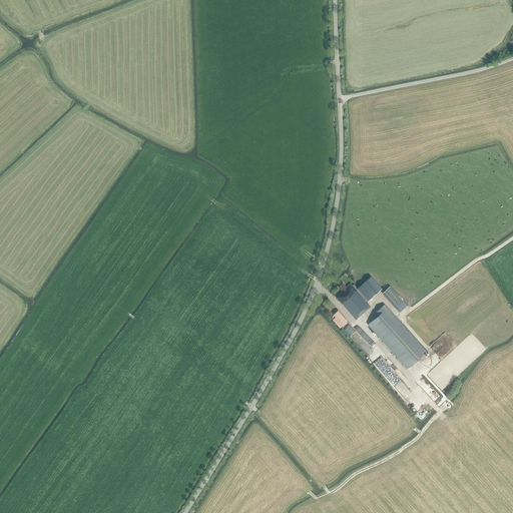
[(351,284),(346,288),(344,286),(343,284),(339,287),(340,289),(343,293),(337,298),(340,302),(356,320),(362,314),(364,316),(368,313),(364,309),(370,304),(368,301),(381,289),(371,277),(364,283),(359,288),(357,289),(354,285),(353,287),(351,284)]
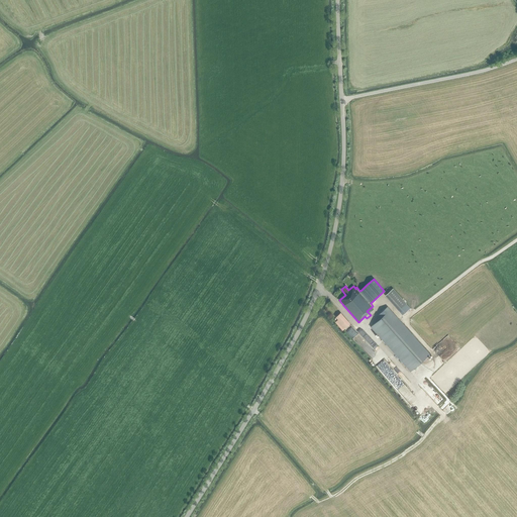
[(385,295),(389,299),(394,305),(403,315),(410,308),(393,289),(385,295)]
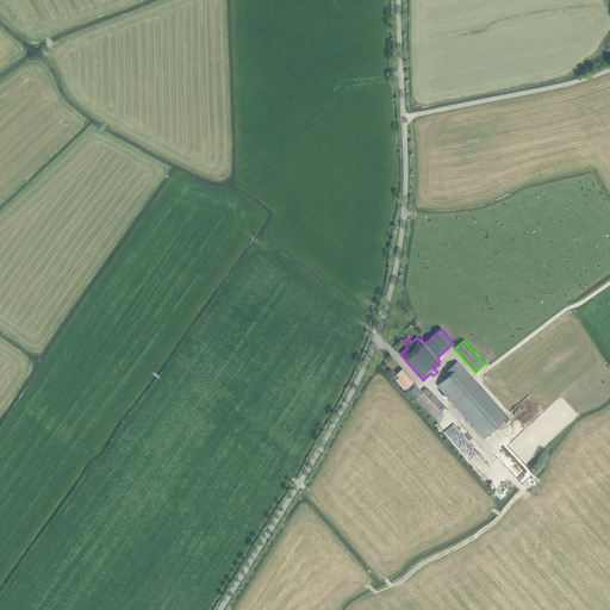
[(485,439),(506,419),(468,375),(458,362),(446,372),(449,375),(437,386),(446,396),(447,394),(485,439)]
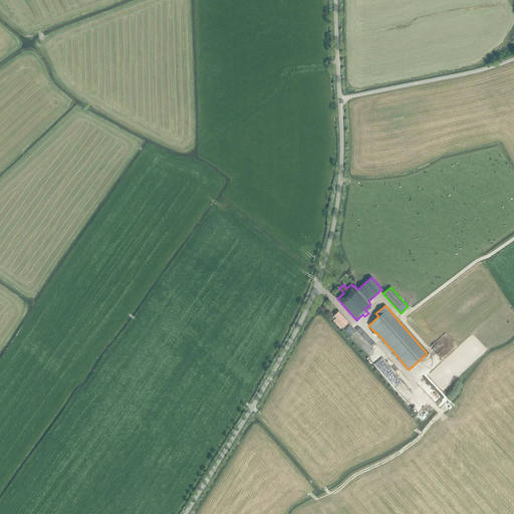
[(333,320),(333,321),(340,329),(348,322),(338,311),(333,315),(336,318),(333,320)]
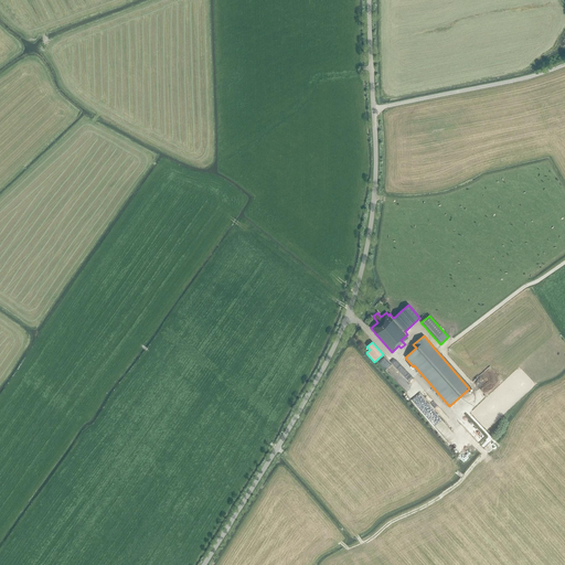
[(437,412),(440,408),(434,401),(430,404),(437,412)]
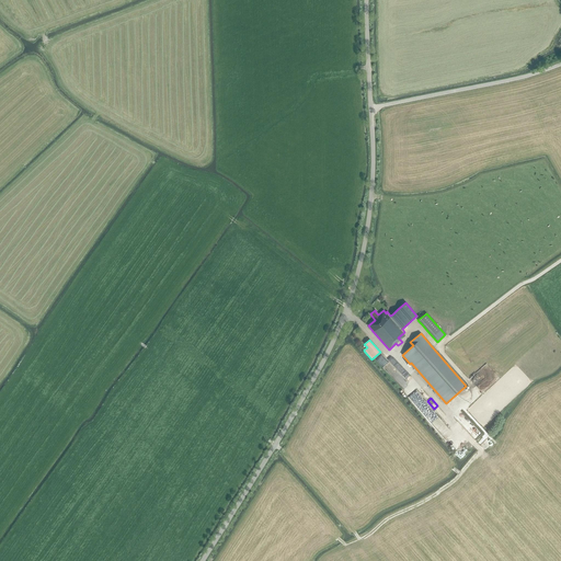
[(454,415),(465,426),(470,421),(460,410),(454,415)]
